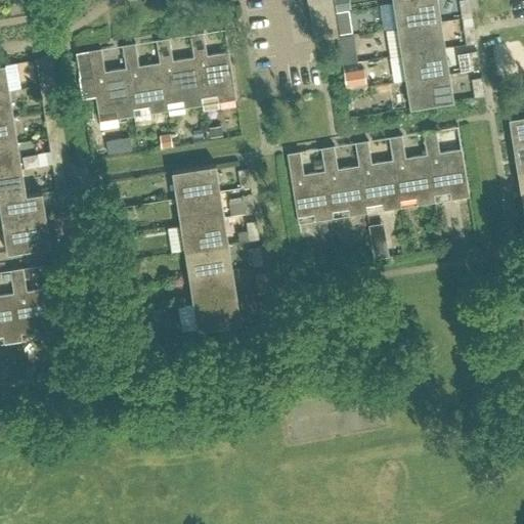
[(397,28),(441,20),(437,0),(400,0),(393,1),(397,28)]
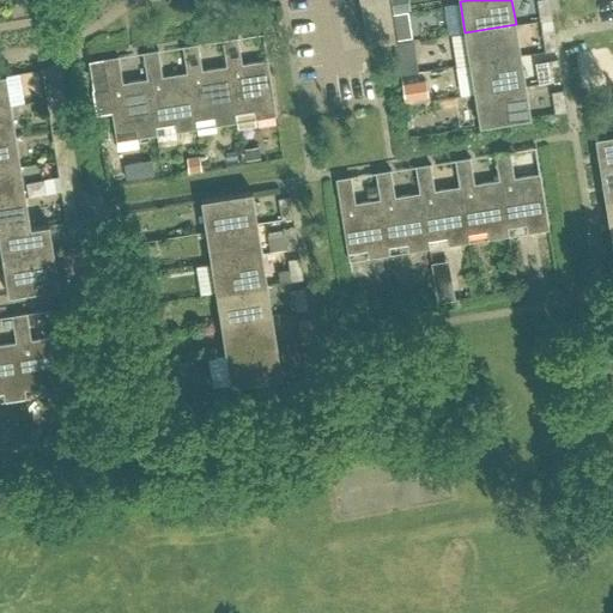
[(536,0),(540,20),(552,18),(548,0),(536,0)]
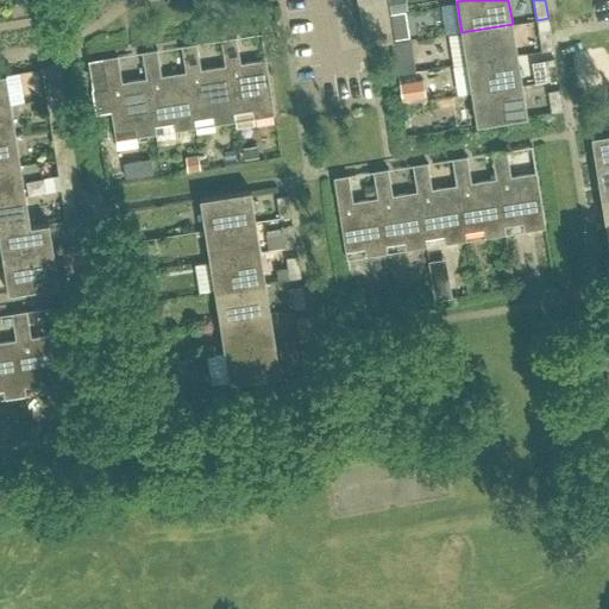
[(360,20),(389,16),(387,2),(358,7),(360,20)]
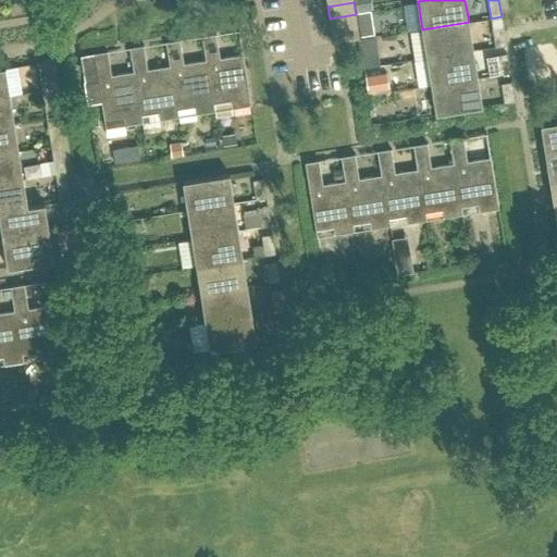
[(331,31),(358,26),(356,14),(330,19),(331,31)]
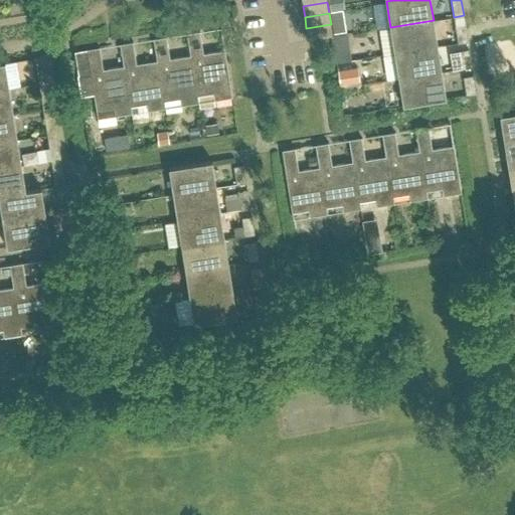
[(394,52),(438,45),(434,20),(390,27),(394,52)]
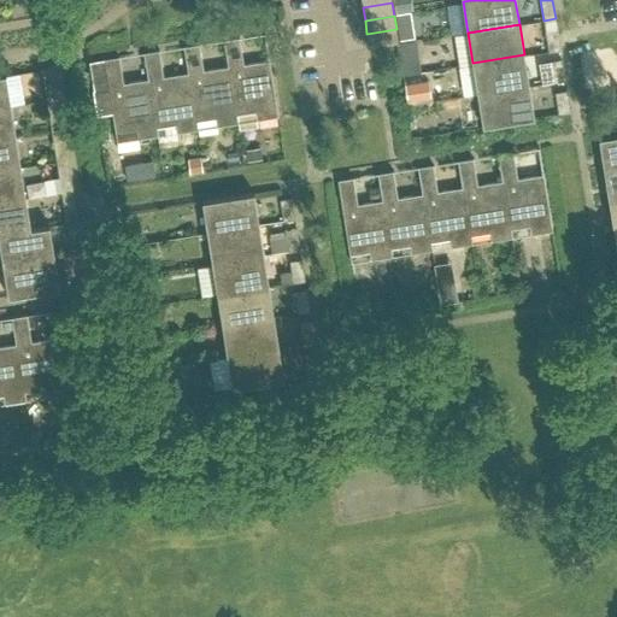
[(548,51),(560,50),(557,28),(546,30),(548,51)]
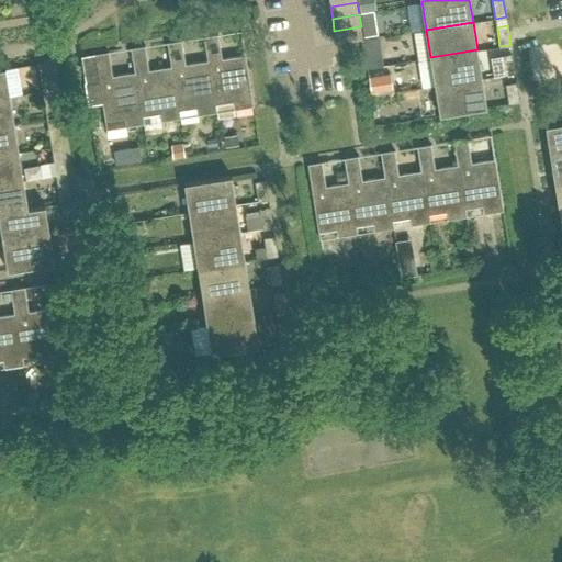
[(361,26),(334,31),(336,43),(338,43),(362,38),(361,26)]
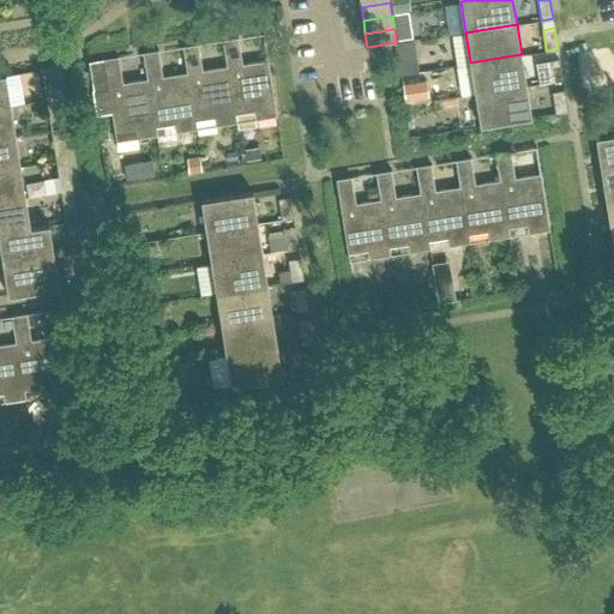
[(239,36),(223,38),(227,65),(236,121),(235,112),(253,108),(254,118),(277,114),(268,59),(242,62),(239,36)]
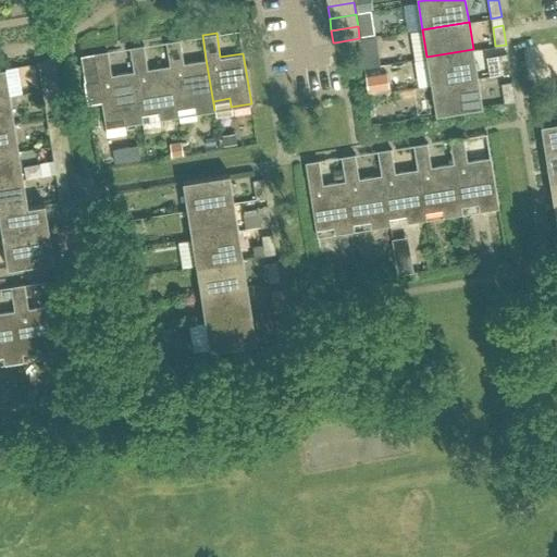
[(166,40),(170,64),(178,115),(177,107),(194,104),(195,113),(214,110),(206,59),(184,62),(180,38),(166,40)]
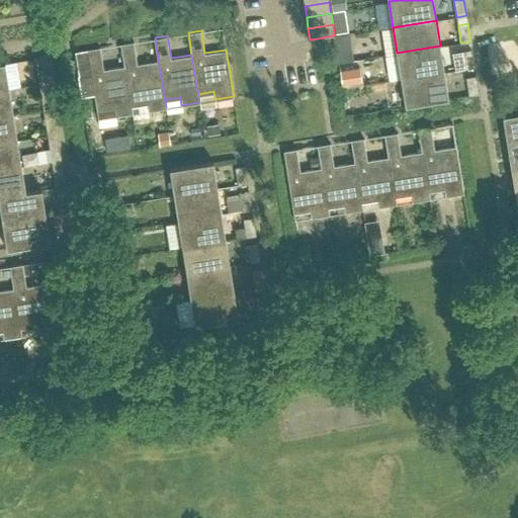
[(134,40),(121,42),(124,66),(133,112),(132,104),(147,102),(148,110),(166,107),(158,60),(138,64),(134,40)]
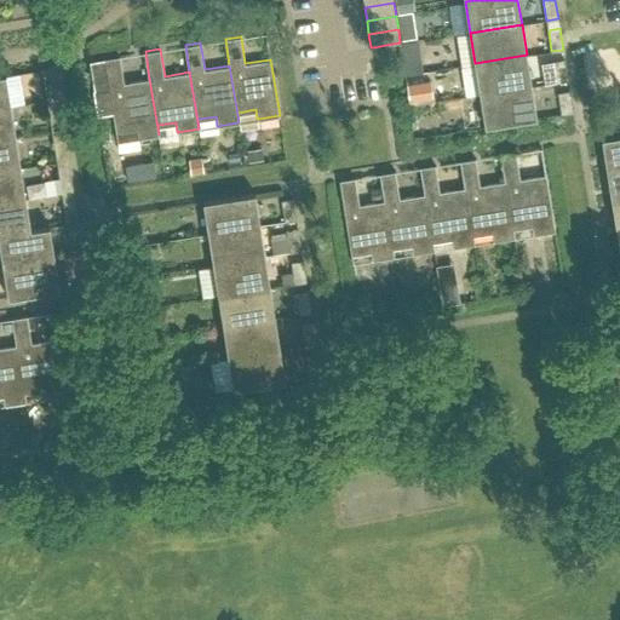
[(480,95),(532,86),(527,55),(475,63),(480,95)]
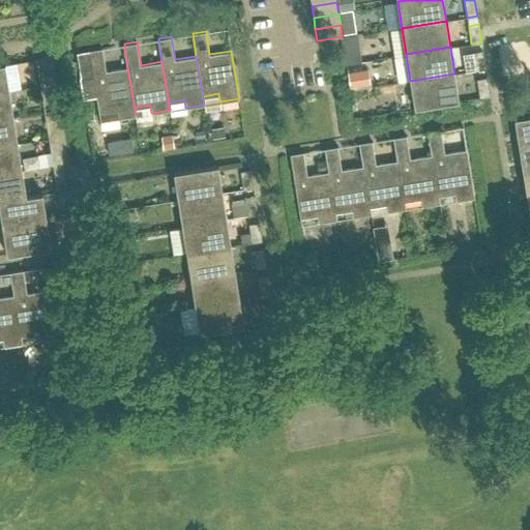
[(116,110),(117,118),(136,115),(127,67),(107,70),(102,48),(77,52),(80,76),(80,77),(83,98),(96,96),(100,121),(101,121),(100,113),(116,110)]
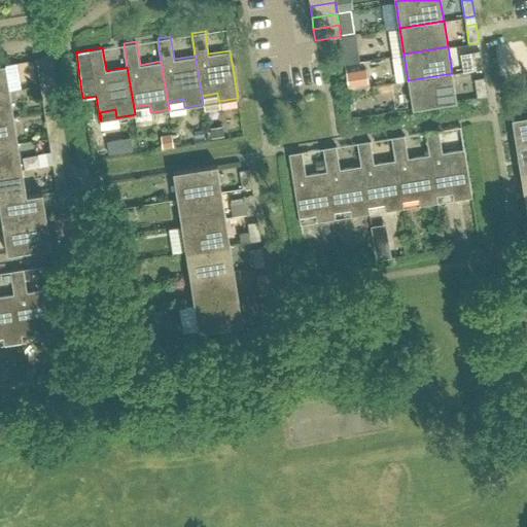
[(472,70),(483,68),(480,50),(470,51),(472,70)]
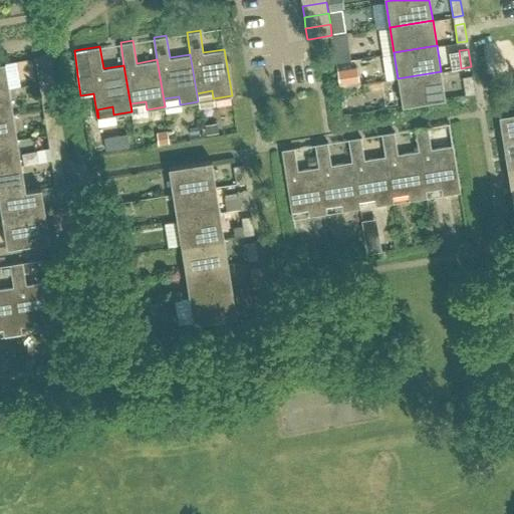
[(39,82),(48,81),(44,55),(35,57),(39,82)]
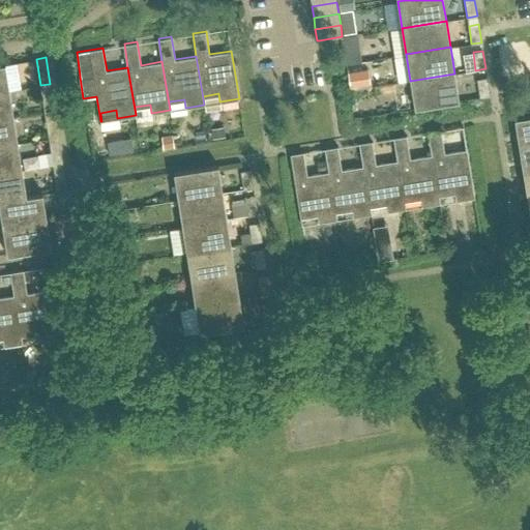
[(0,91),(10,90),(6,63),(0,63),(0,91)]
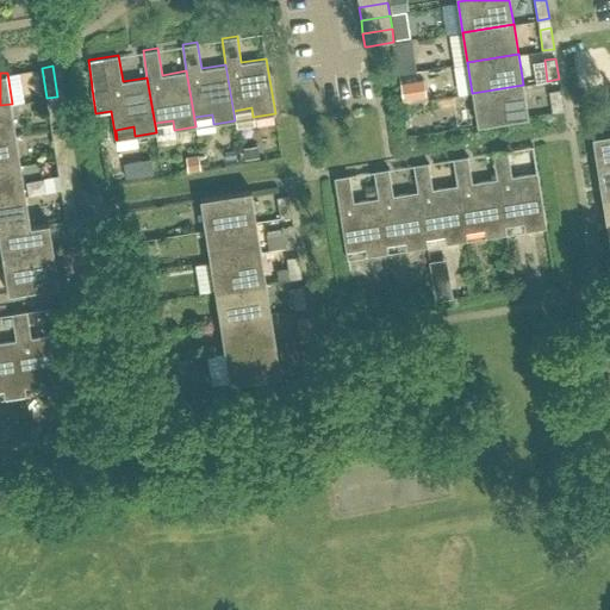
[(400,83),(403,100),(427,97),(424,80),(400,83)]
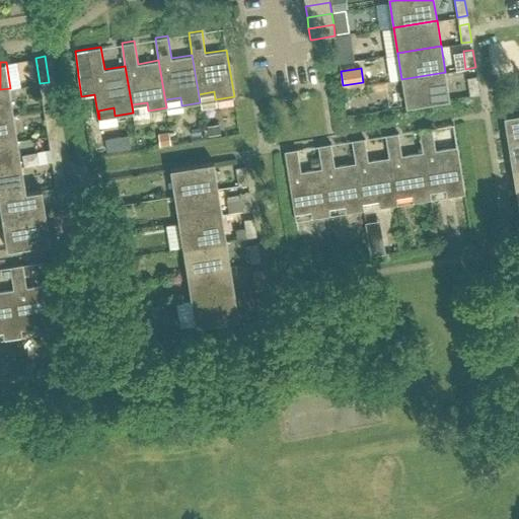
[(445,72),(401,79),(405,104),(405,105),(449,98),(449,97),(445,72)]
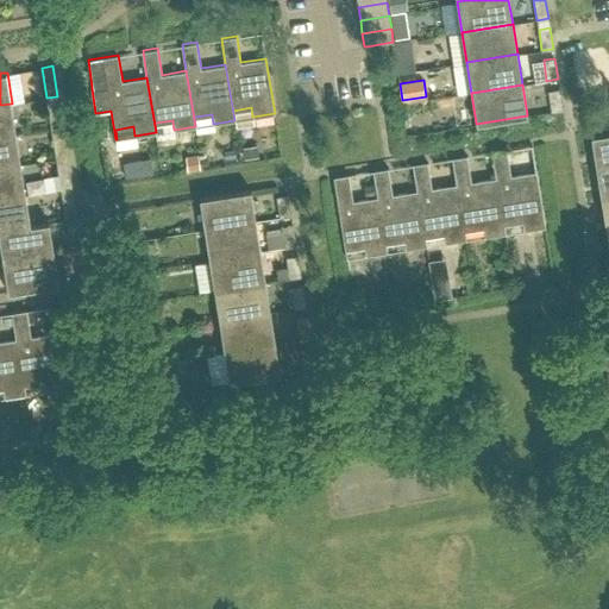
[(552,112),(563,110),(559,88),(548,90),(552,111),(552,112)]
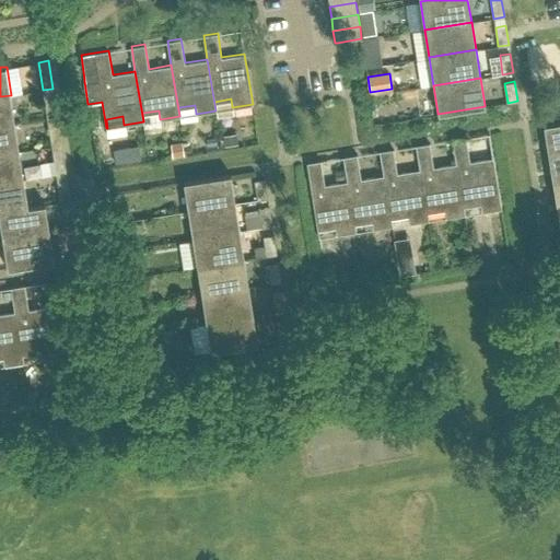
[(0,125),(15,124),(11,95),(0,96),(0,125)]
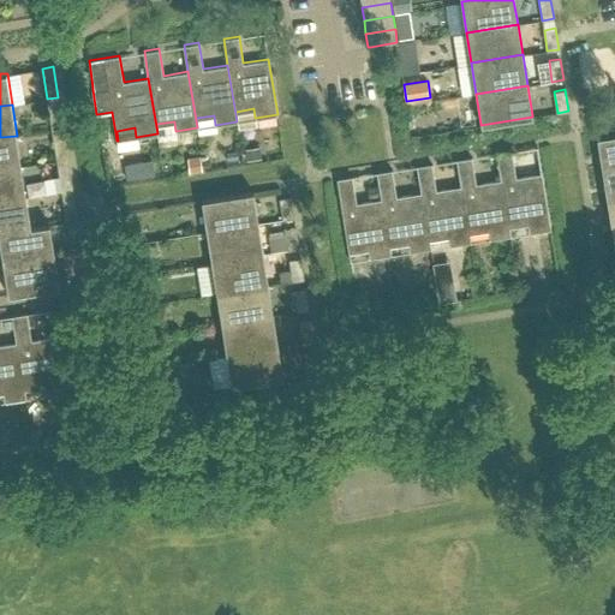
[(52,130),(63,127),(60,107),(48,109),(52,130)]
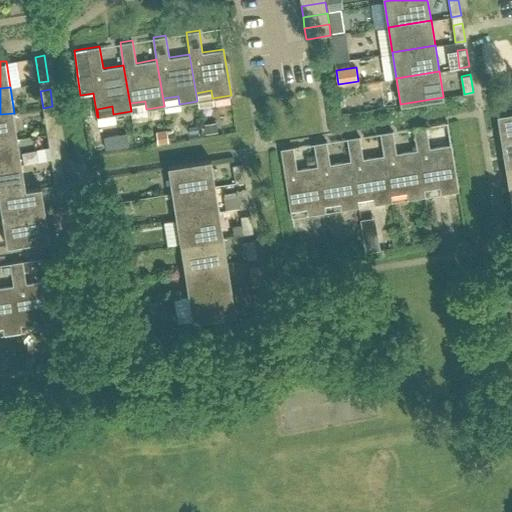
[(501,140),(511,138),(511,111),(497,113),(501,140)]
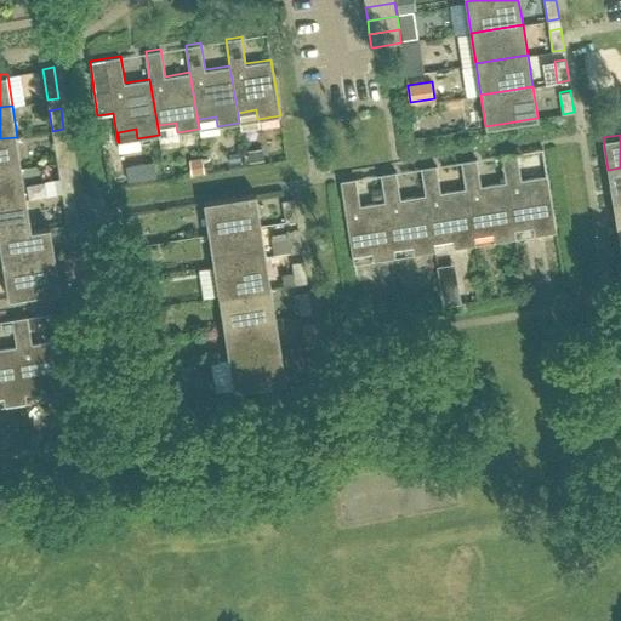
[(0,171),(22,167),(17,137),(0,138),(0,171)]
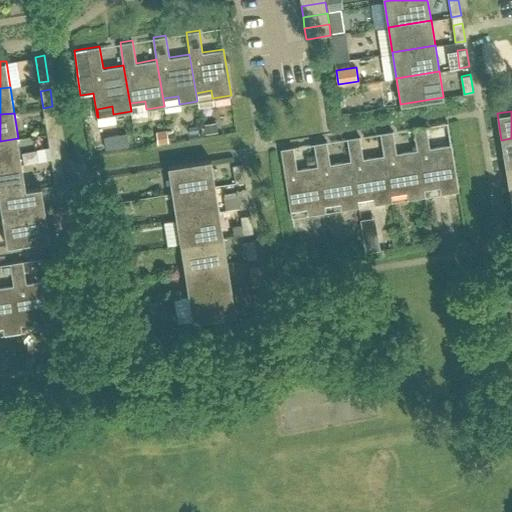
[(47,133),(57,132),(54,115),(44,116),(47,133)]
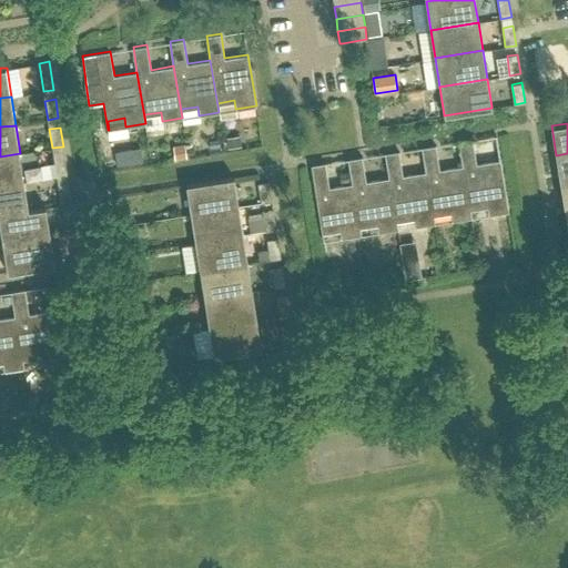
[(473,139),(458,141),(462,166),(463,165),(470,217),(472,217),(469,209),(487,206),(488,214),(508,212),(500,160),(476,163),(473,139)]
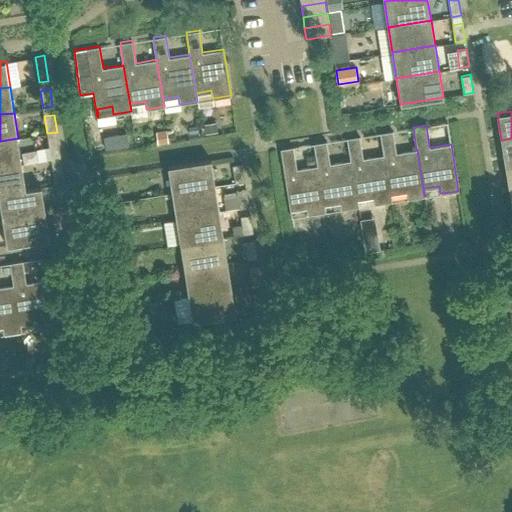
[(417,149),(416,150),(396,153),(393,130),(380,132),(384,155),(391,201),(392,201),(390,193),(405,191),(407,199),(424,196),(417,149)]
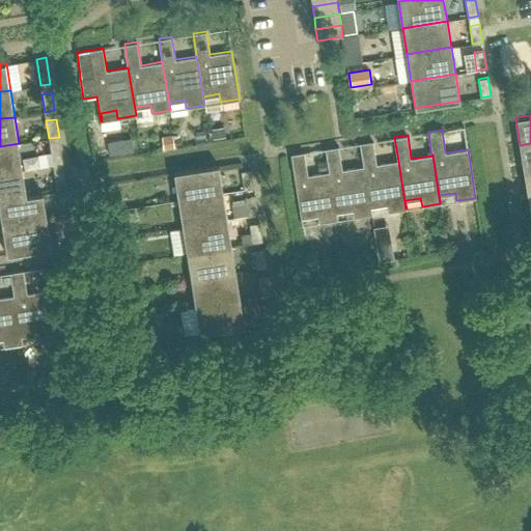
[(373,140),(359,142),(363,166),(364,166),(371,214),(370,205),(386,203),(388,212),(406,208),(398,161),(376,164),(373,140)]
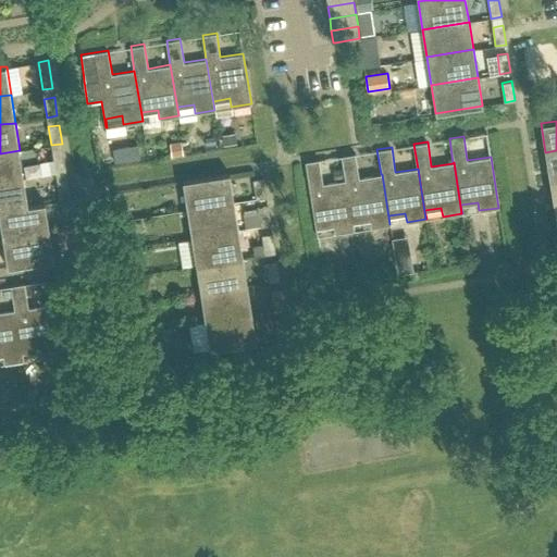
[(0,182),(24,178),(20,150),(0,153),(0,182)]
